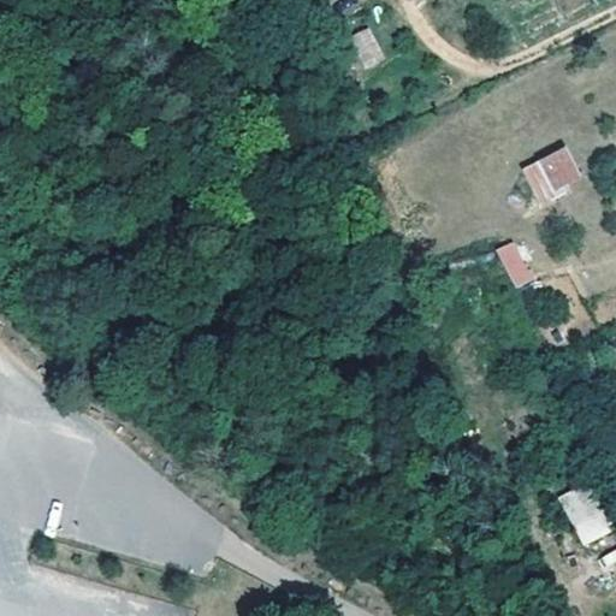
[(384,57),(372,29),(351,37),(363,65),(384,57)]
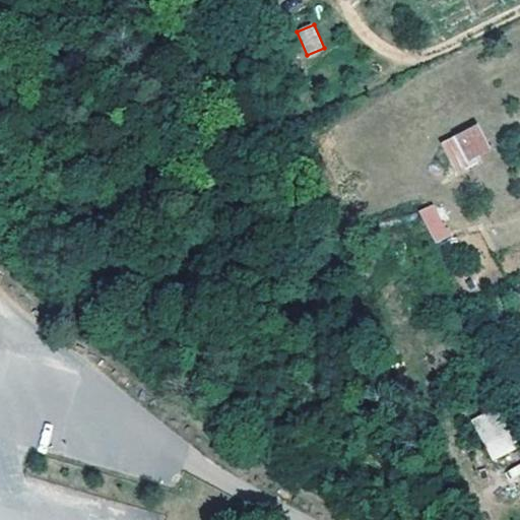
[(478,125),(442,142),(454,168),(490,149),(478,125)]
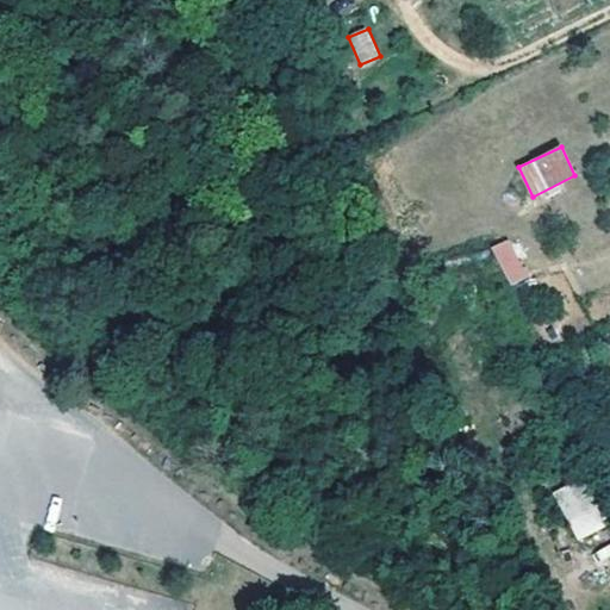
[(509,241),(526,277),(539,269),(521,231),(506,236),(509,241)]
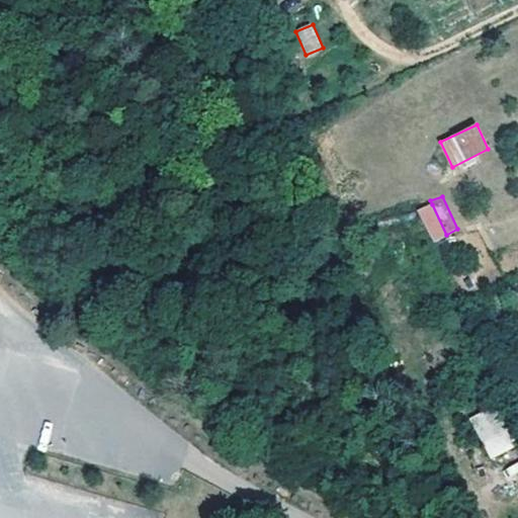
[(446,235),(432,204),(418,212),(433,242),(446,235)]
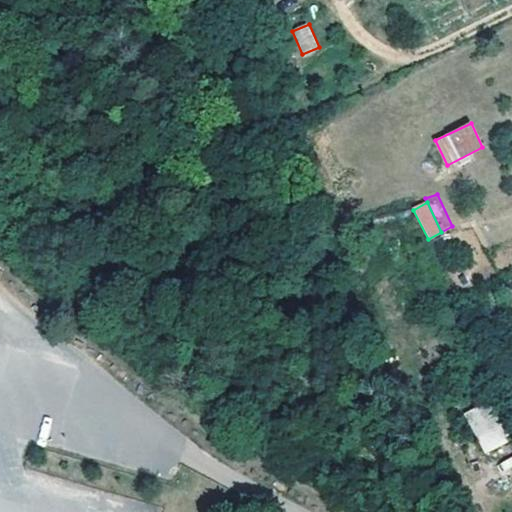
[(511,441),(511,424),(497,397),(466,413),(488,454),(511,441)]
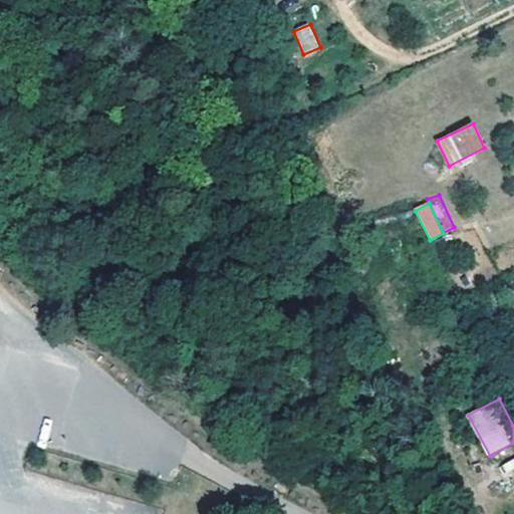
All buildings are outlined.
